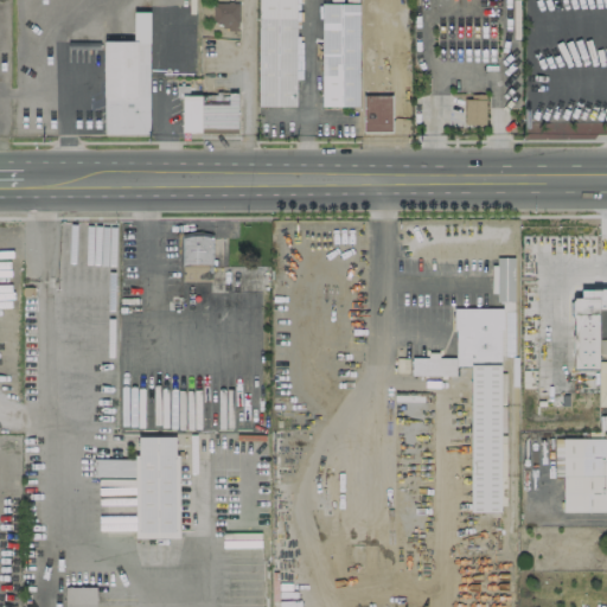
[(257,0),(257,106),(295,106),(295,82),(301,82),(301,36),(295,36),(295,23),(301,23),(301,0),(257,0)]
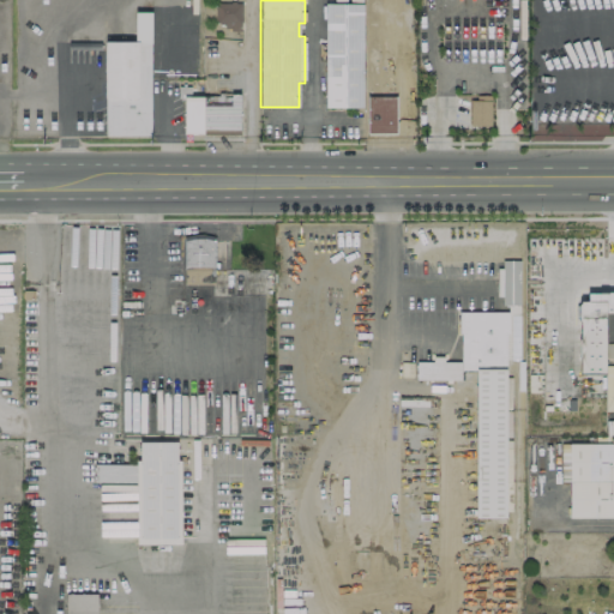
[(398,25),(397,0),(373,0),(374,25),(398,25)]
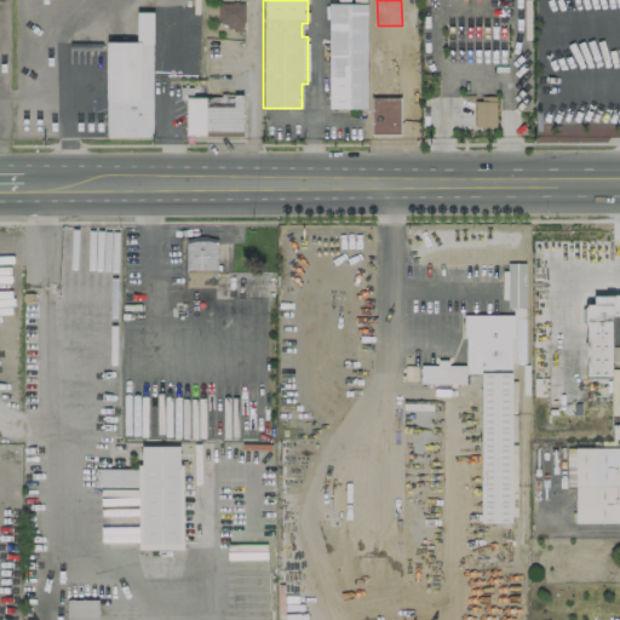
[(244,4),(218,3),(217,29),(244,30),(244,4)]
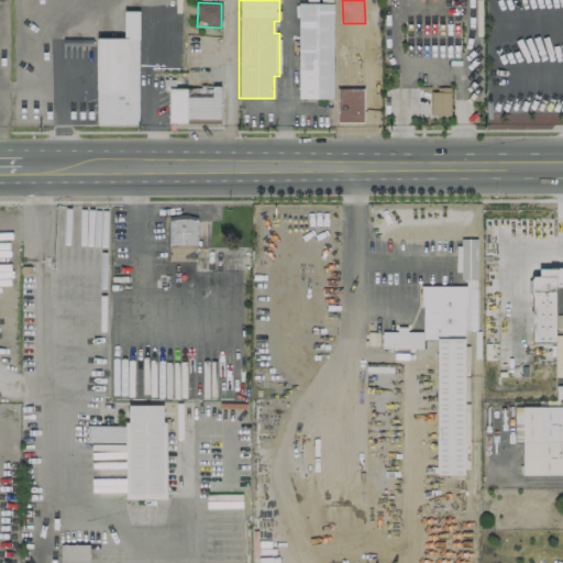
[(332,99),(332,3),(298,3),(298,98),(332,99)]
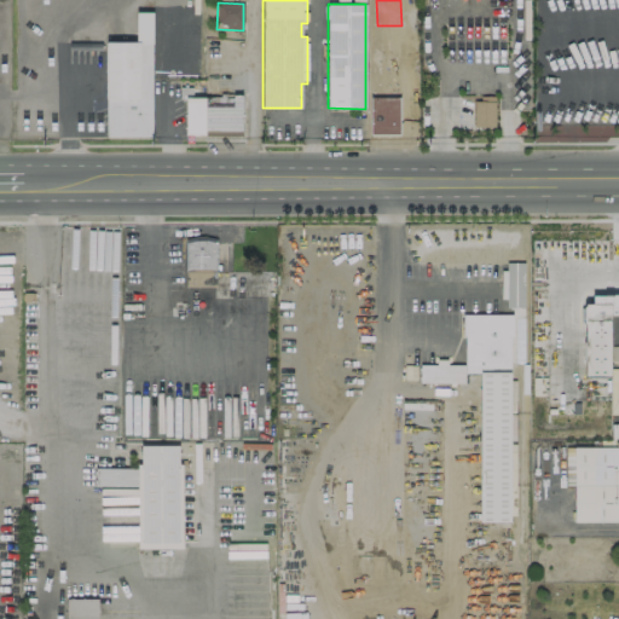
[(104,41),(105,137),(152,137),(151,12),(137,12),(137,41),(104,41)]
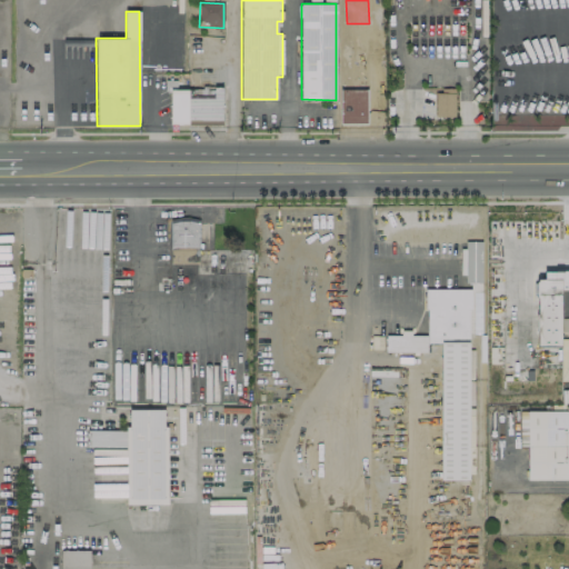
[(188,123),(189,89),(176,89),(176,80),(170,80),(169,123),(188,123)]
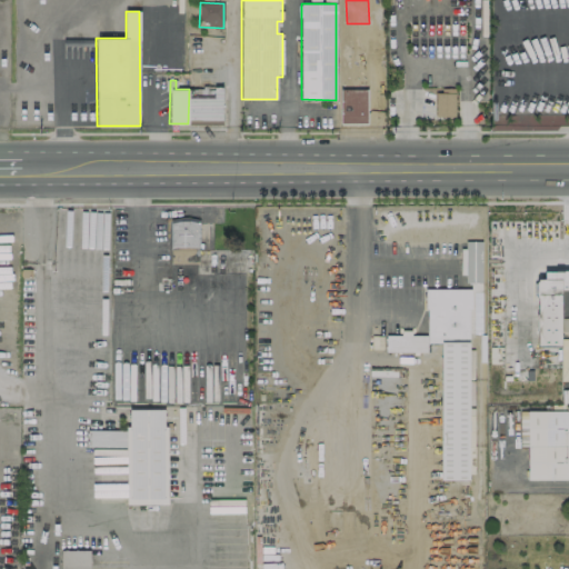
[(222,87),(213,87),(213,98),(189,97),(189,122),(221,122),(222,87)]
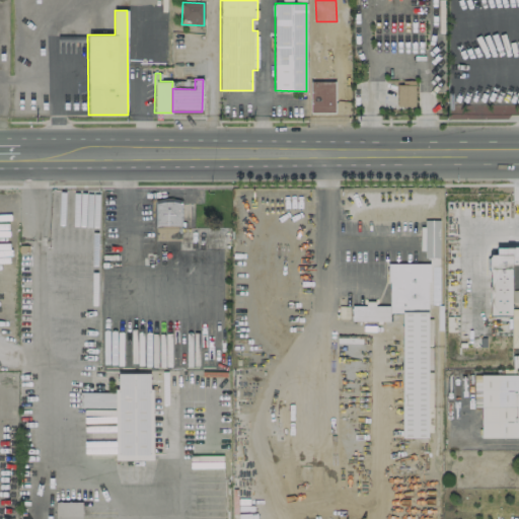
[(335,81),(310,81),(310,113),(335,113),(335,81)]
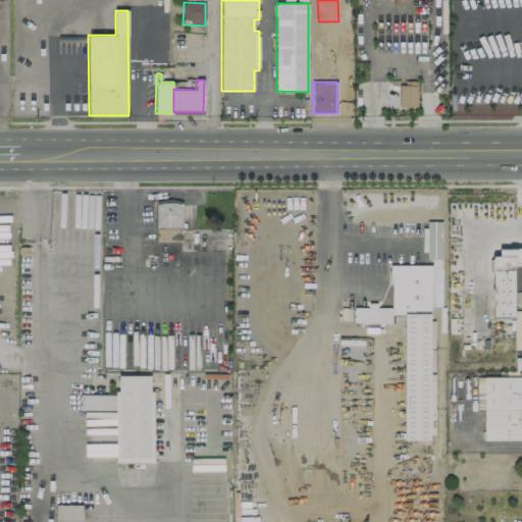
[(417,106),(417,82),(406,82),(407,86),(399,86),(399,107),(417,106)]
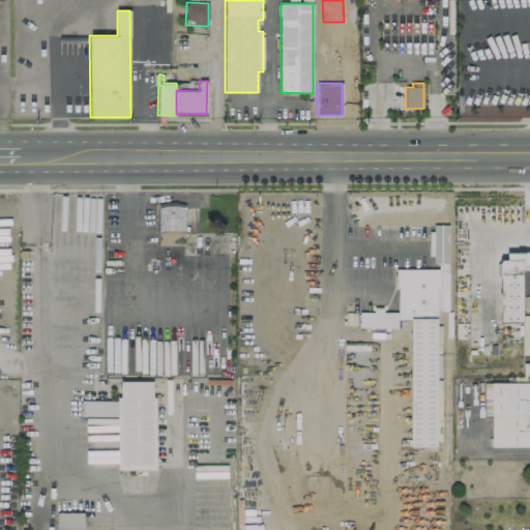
[(184,245),(185,206),(158,206),(157,245),(184,245)]
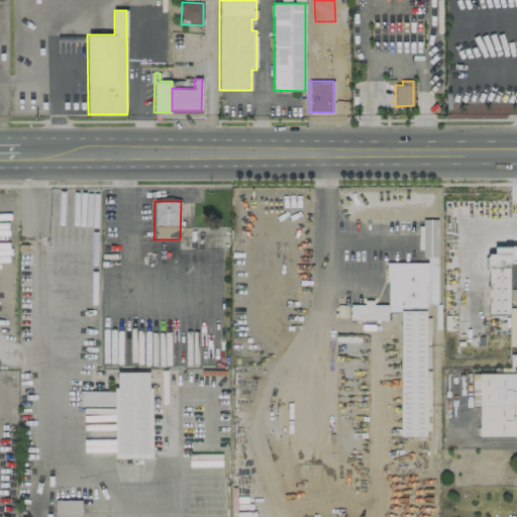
[(437,219),(420,219),(420,256),(437,256),(437,219)]
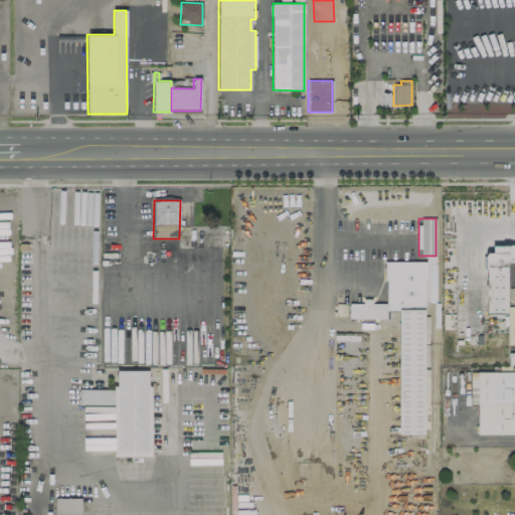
[(423,434),(423,302),(436,302),(436,256),(425,256),(425,262),(385,262),(385,303),(371,303),(371,299),(362,299),(362,303),(348,304),(348,318),(386,318),(386,310),(398,310),(398,434),(423,434)]
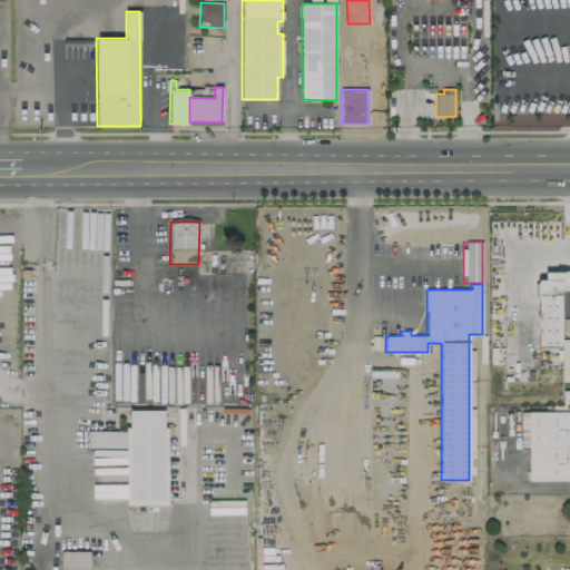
[(166,410),(126,411),(127,505),(167,505),(166,410)]
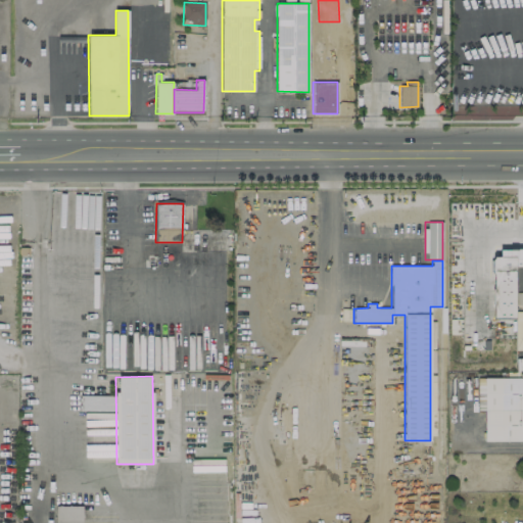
[(522,377),(481,378),(481,441),(522,440),(522,377)]
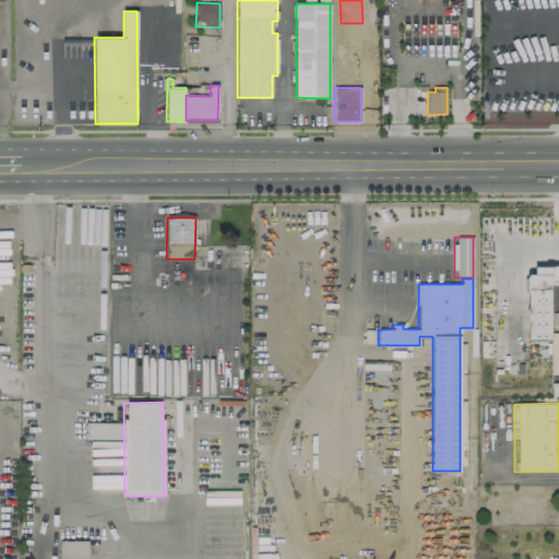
[(59,558),(87,558),(88,540),(60,540),(59,558)]
